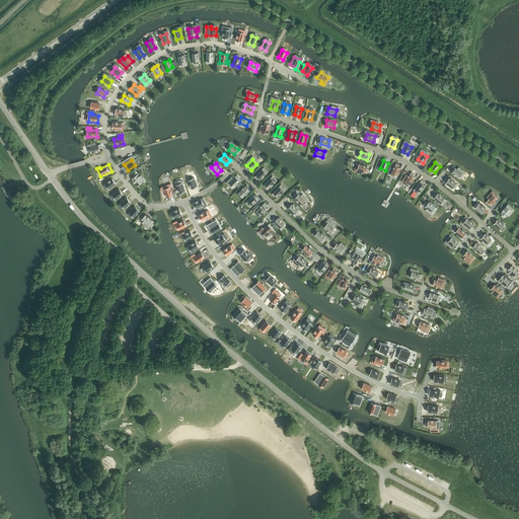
[(359,164),(357,169),(365,172),(367,166),(359,164)]
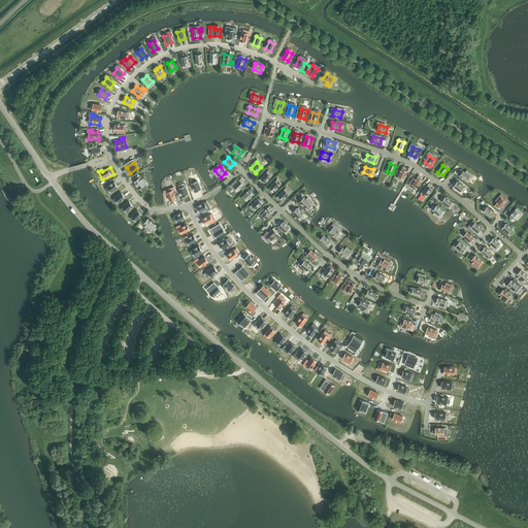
[(402,168),(398,176),(403,178),(407,171),(402,168)]
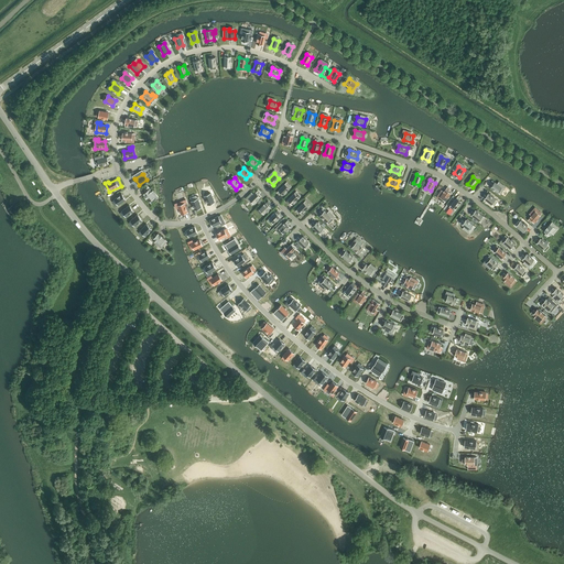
[(490,187),(498,193),(502,187),(495,182),(490,187)]
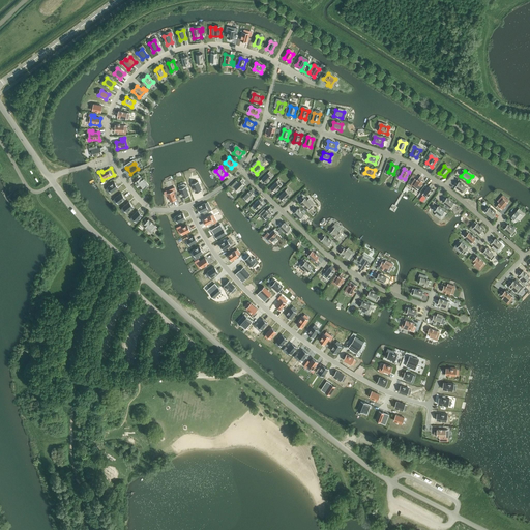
[(262,179),(266,183),(272,177),(268,173),(262,179)]
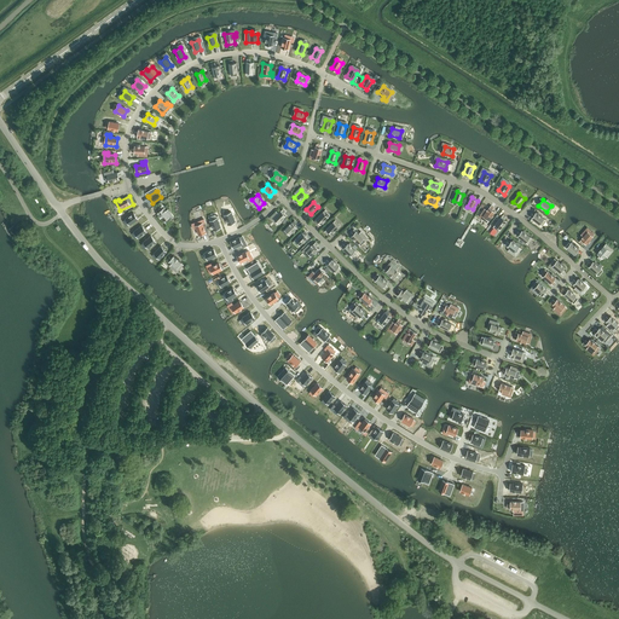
[(163,208),(157,213),(163,221),(169,217),(163,208)]
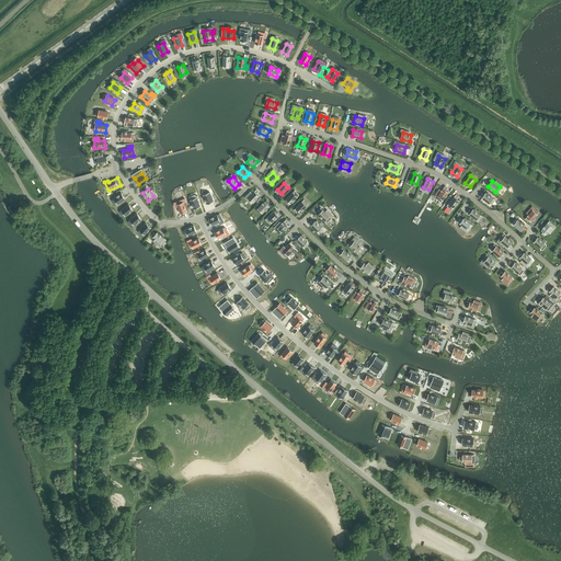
[(443,189),(437,195),(443,199),(448,192),(443,189)]
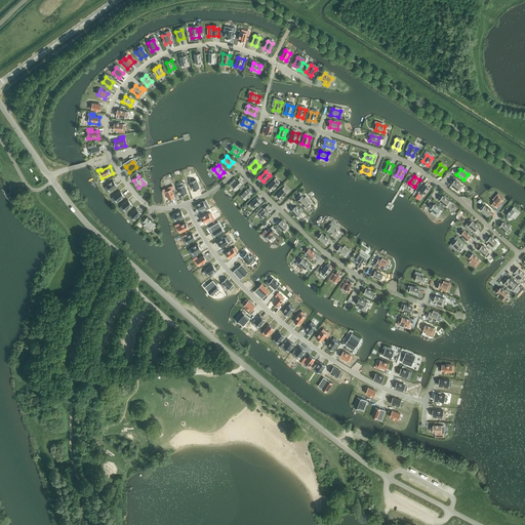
[(232,185),(236,189),(242,184),(238,178),(232,185)]
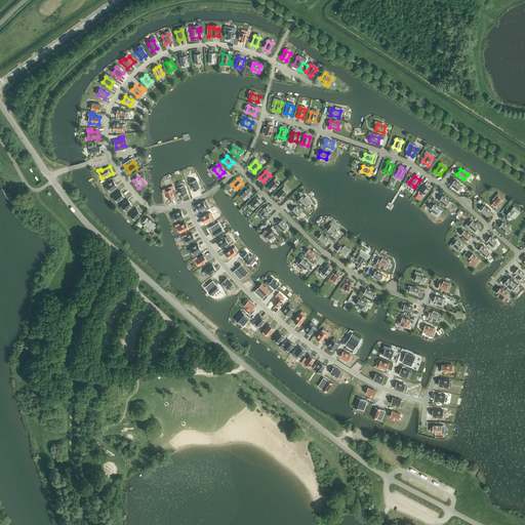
[(274,179),(268,186),(272,190),(278,185),(274,179)]
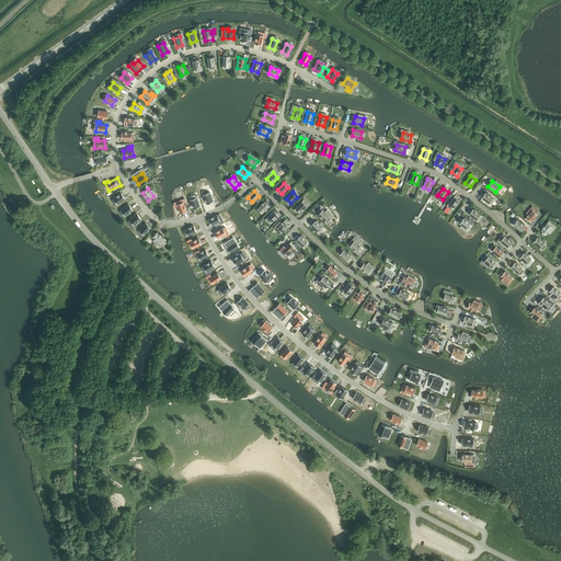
[(121,193),(114,198),(117,204),(125,198),(121,193)]
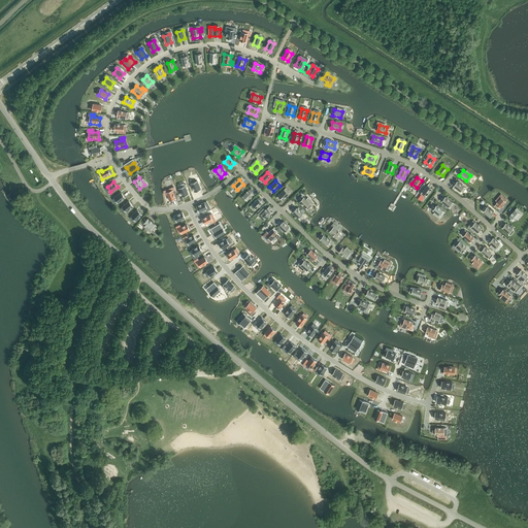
[(197,182),(192,184),(195,192),(200,189),(197,182)]
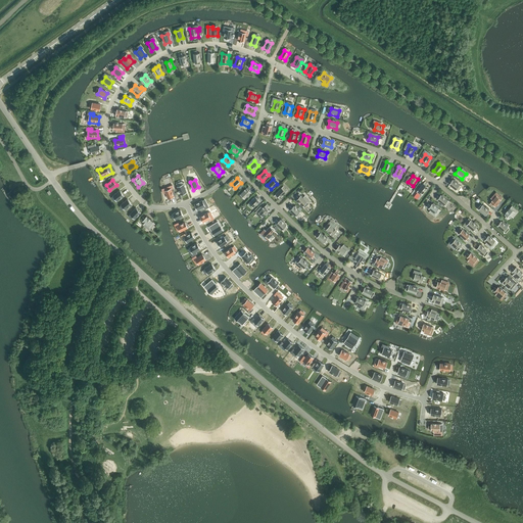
[(449,185),(456,190),(460,185),(453,180),(449,185)]
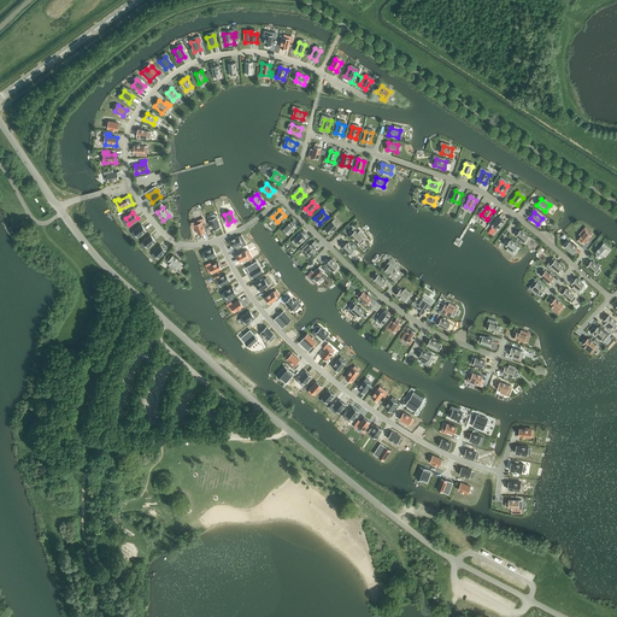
[(493,224),(499,228),(505,221),(499,216),(493,224)]
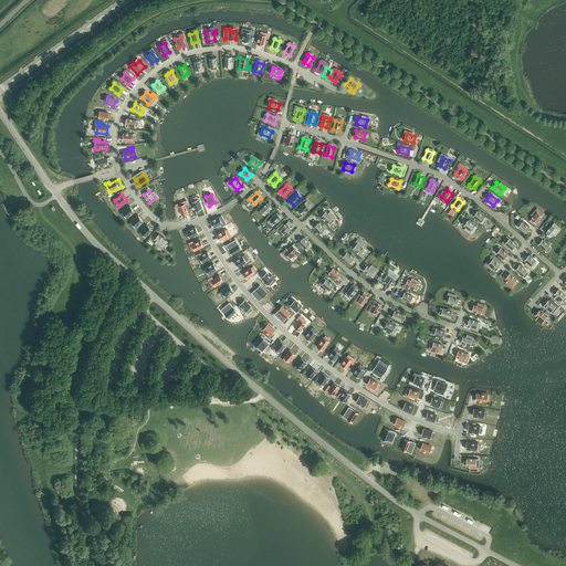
[(198,199),(192,202),(196,210),(201,208),(198,199)]
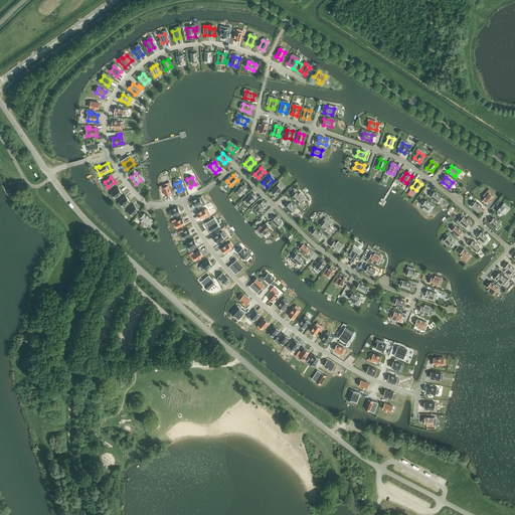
[(168,185),(163,188),(166,195),(171,193),(168,185)]
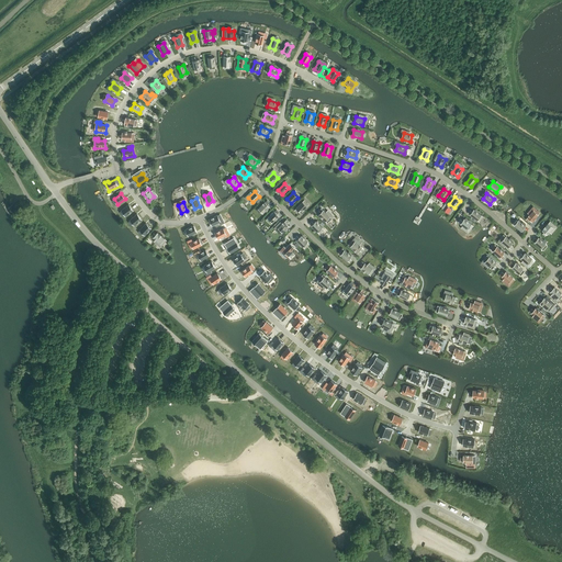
[(258,209),(263,213),(270,206),(265,202),(258,209)]
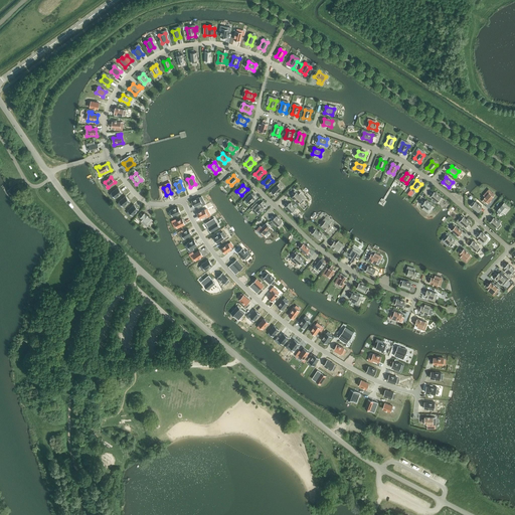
[(272,191),(276,195),(282,189),(277,185),(272,191)]
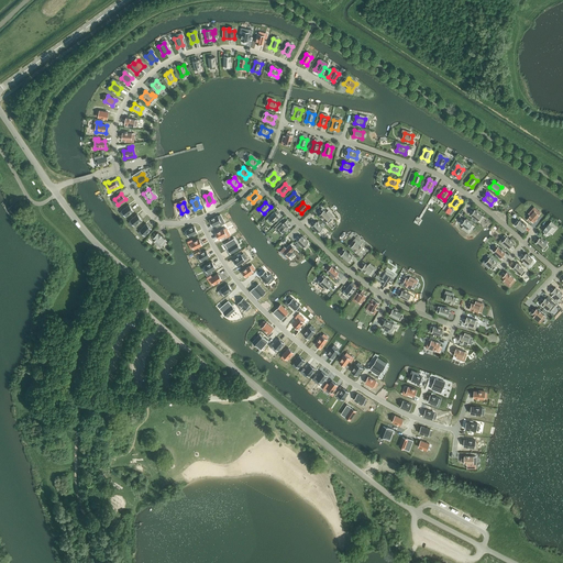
[(130,205),(122,210),(125,214),(133,210),(130,205)]
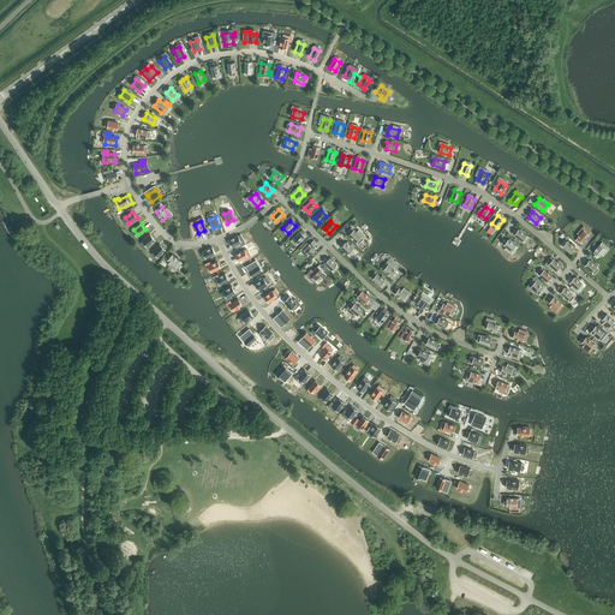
[(362,237),(354,230),(348,236),(356,242),(362,237)]
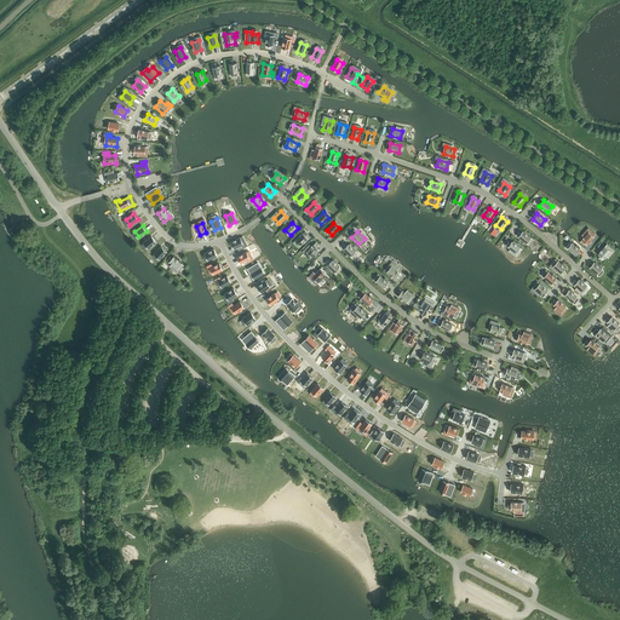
[(518,237),(527,244),(530,237),(523,231),(518,237)]
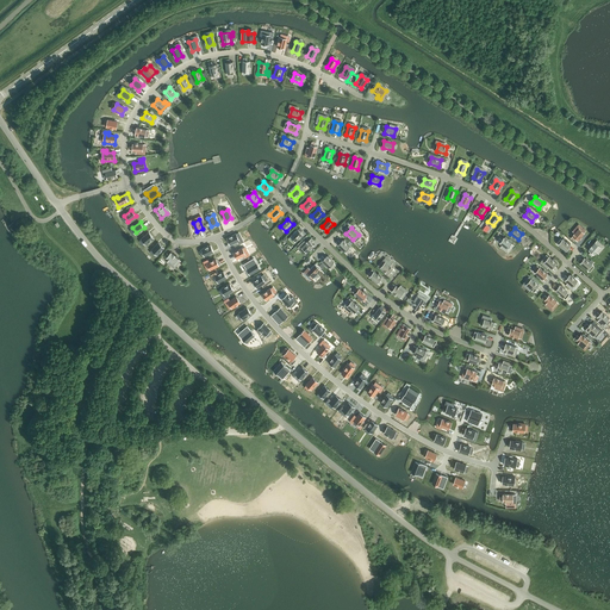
[(291,236),(296,242),(303,235),(298,229),(291,236)]
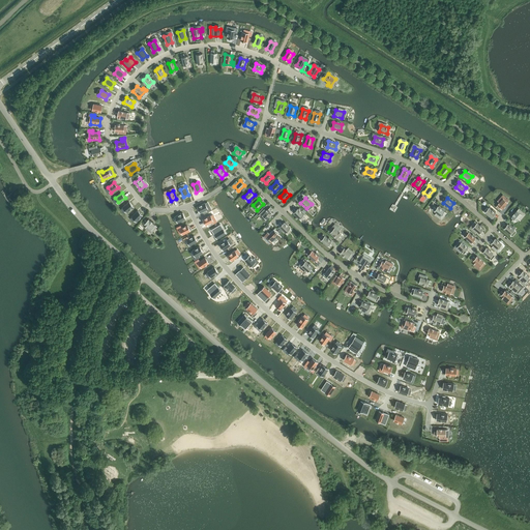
[(497,205),(502,209),(507,203),(503,199),(497,205)]
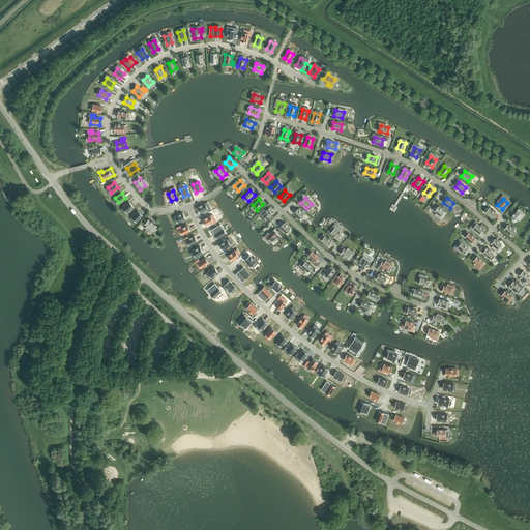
[(129,202),(123,207),(126,212),(134,207),(129,202)]
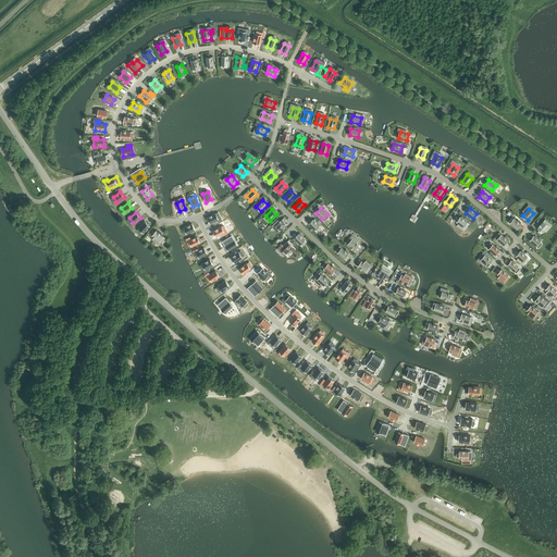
[(215,213),(208,218),(210,223),(219,219),(215,213)]
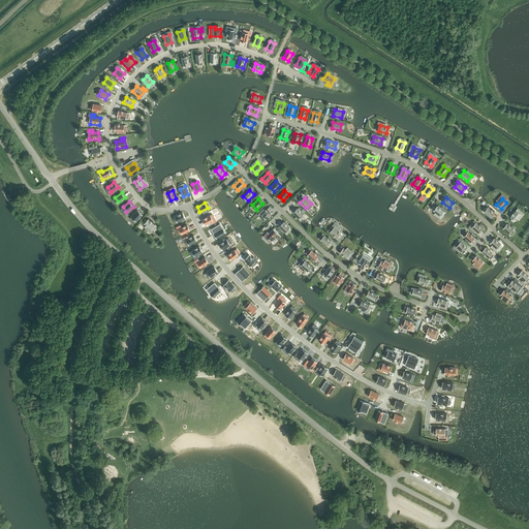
[(437,206),(433,211),(440,216),(443,211),(437,206)]
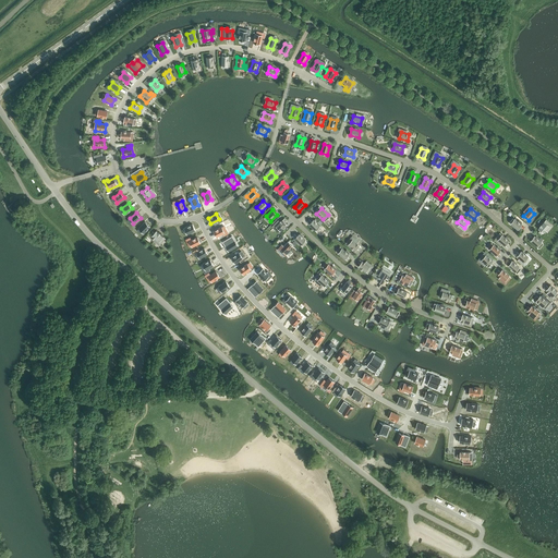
[(276,226),(281,231),(287,225),(282,219),(276,226)]
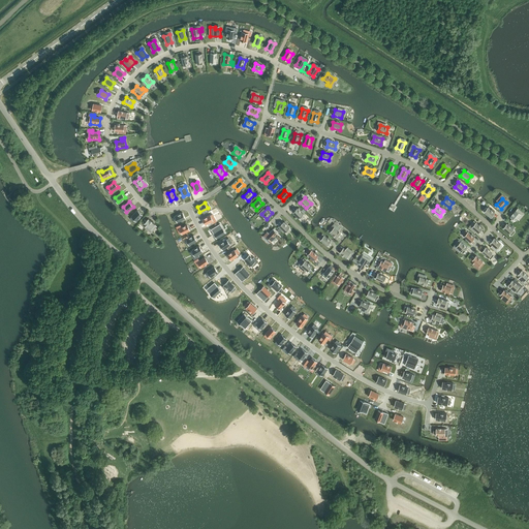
[(303,214),(298,208),(292,213),(299,218),(303,214)]
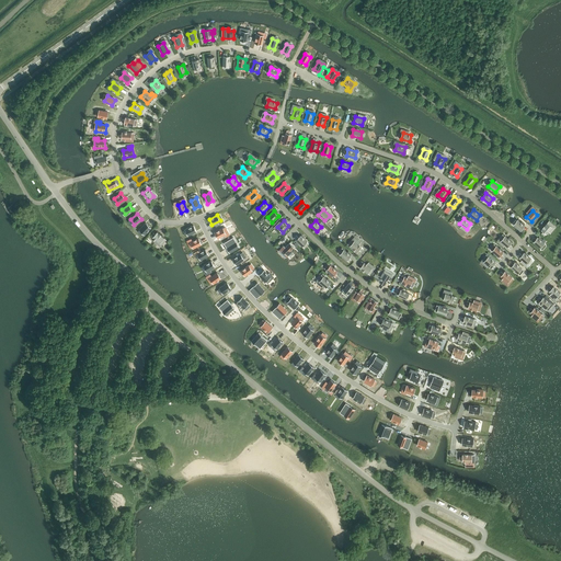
[(513,225),(521,231),(525,226),(517,220),(513,225)]
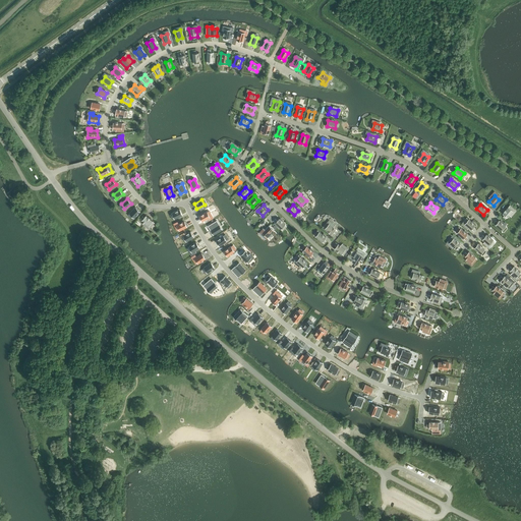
[(508,207),(503,214),(507,218),(513,211),(508,207)]
